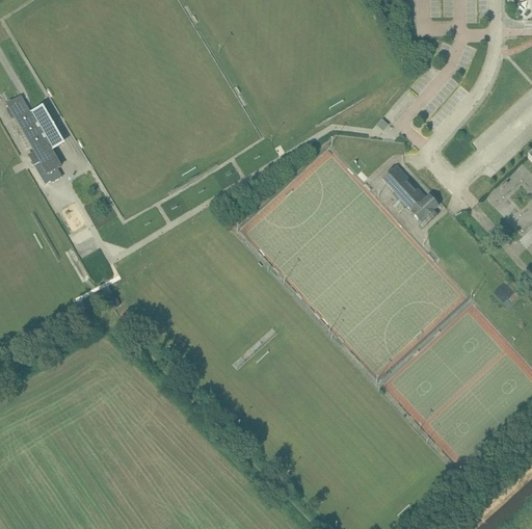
[(21,95),(7,103),(34,151),(29,154),(40,173),(45,182),(51,179),(52,181),(62,175),(57,166),(60,164),(49,144),(50,141),(35,115),(32,114),(21,95)]
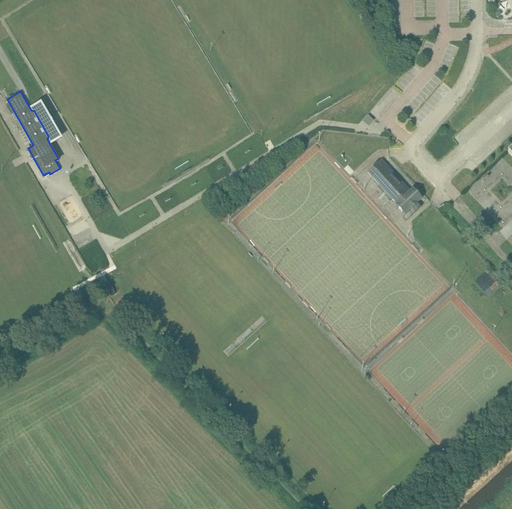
[(373,118),(368,114),(364,118),(369,122),(373,118)]
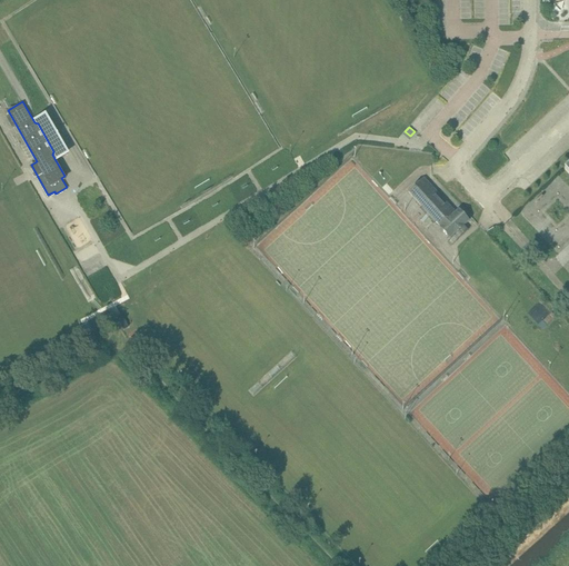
[(423,175),(416,182),(408,189),(440,224),(456,210),(423,175)]
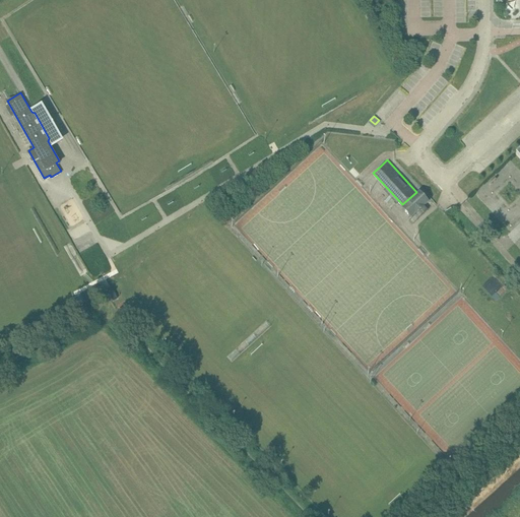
[(402,204),(402,205),(411,215),(429,199),(419,189),(416,192),(402,204)]
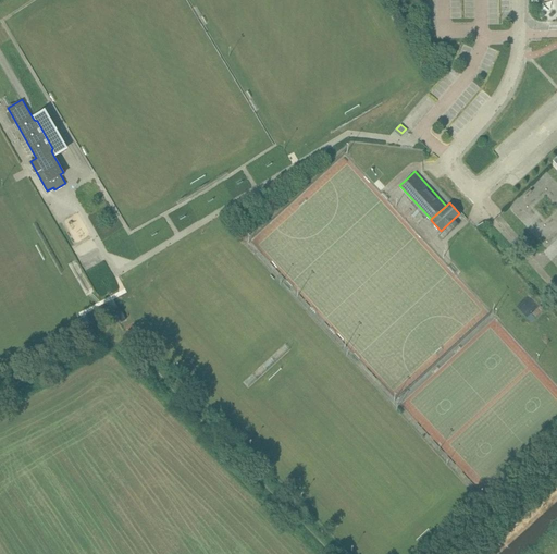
[(114,307),(114,309),(121,320),(126,317),(120,305),(119,305),(114,307)]
